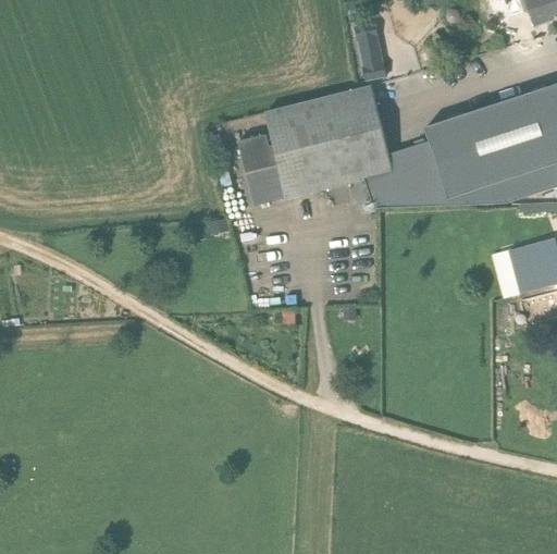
[(484,0),(485,3),(495,0),(506,34),(529,26),(528,24),(534,22),(534,24),(556,16),(556,0),(484,0)]
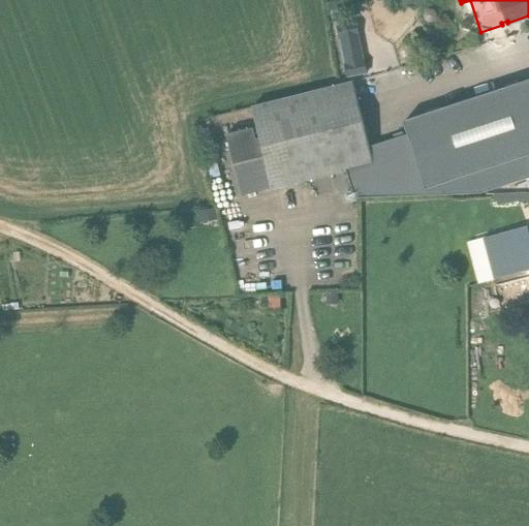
[(336,24),(339,36),(346,74),(366,70),(359,32),(355,20),(336,24)]
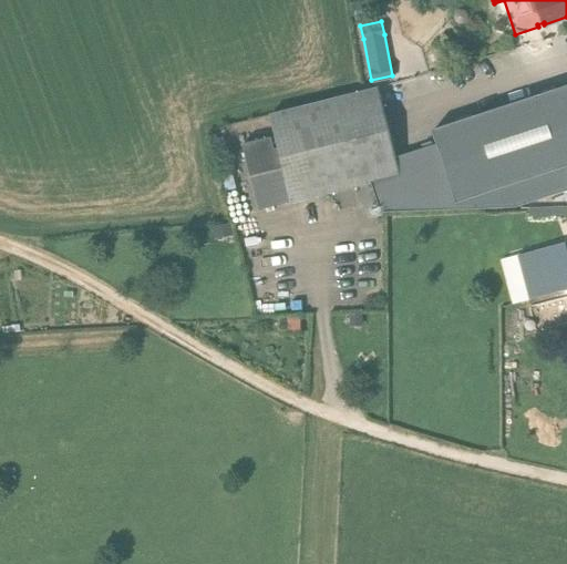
[(436,142),(395,155),(379,85),(269,113),(277,147),(274,149),(271,136),(243,142),(249,175),(282,168),(290,201),(371,182),(381,211),(516,205),(566,187),(566,166),(566,163),(566,162),(566,83),(432,129),(436,142)]
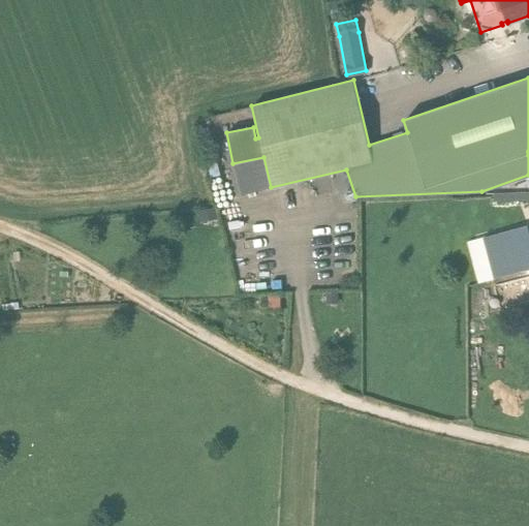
[(528,189),(493,191),(494,200),(528,198),(528,189)]
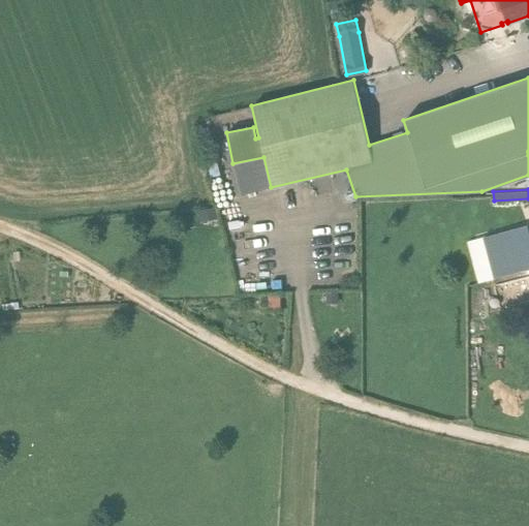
[(528,235),(526,222),(481,234),(487,256),(493,278),(528,268),(528,235)]
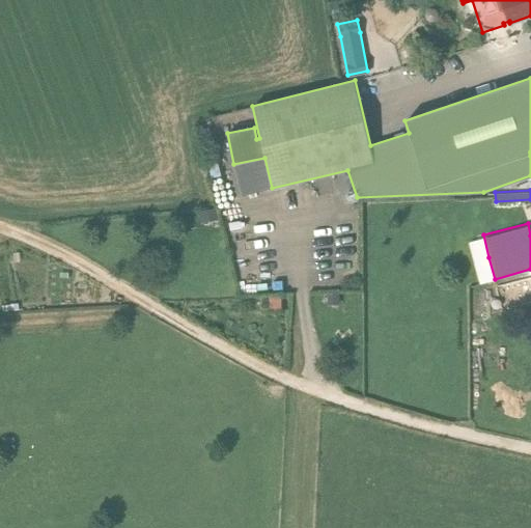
[(530,298),(530,271),(492,282),(499,307),(530,298)]
